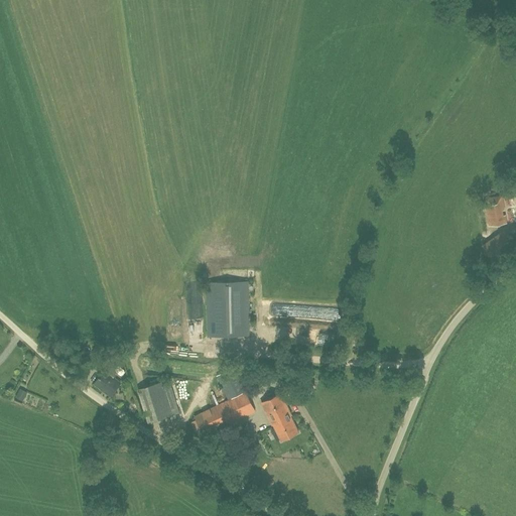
[(486,206),(489,226),(506,224),(505,216),(503,217),(502,211),(504,210),(503,203),(486,206)]
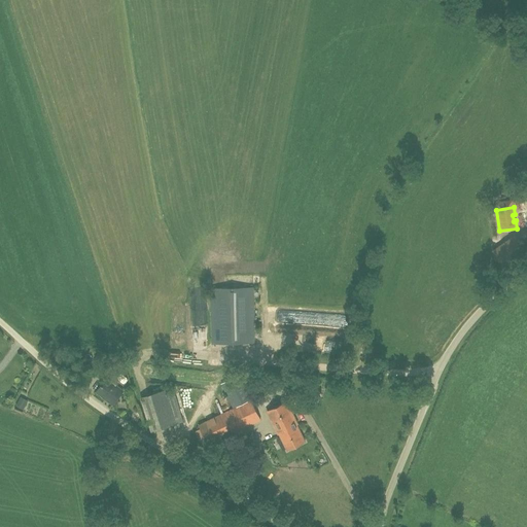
[(491,240),(495,252),(521,244),(518,232),(491,240)]
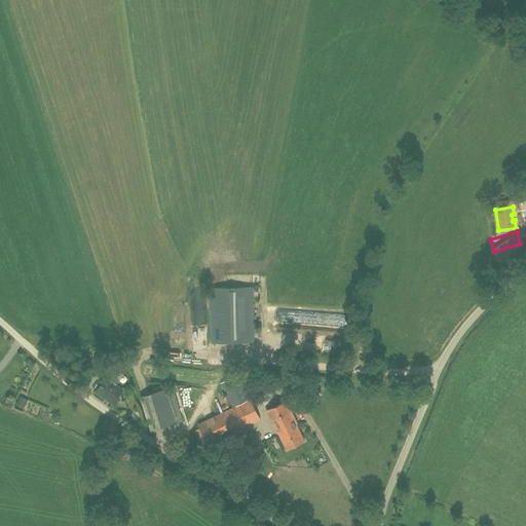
[(212,343),(254,342),(253,287),(211,288),(212,343)]
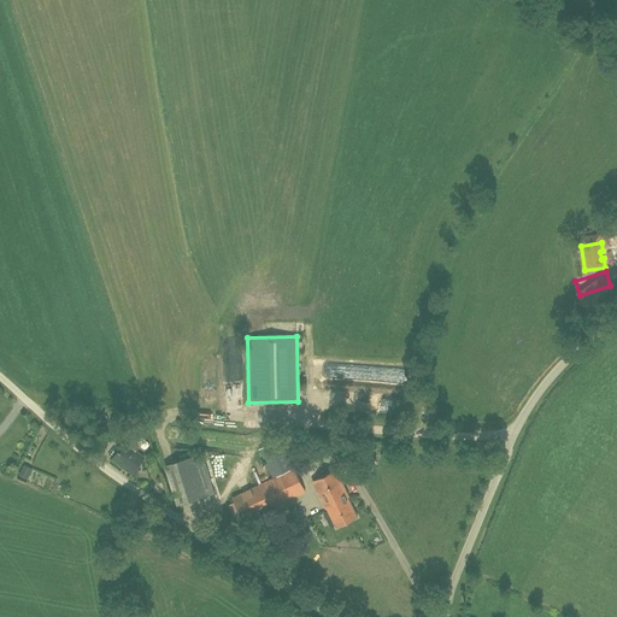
[(131,474),(144,458),(135,452),(140,445),(123,433),(117,441),(122,446),(112,459),(131,474)]
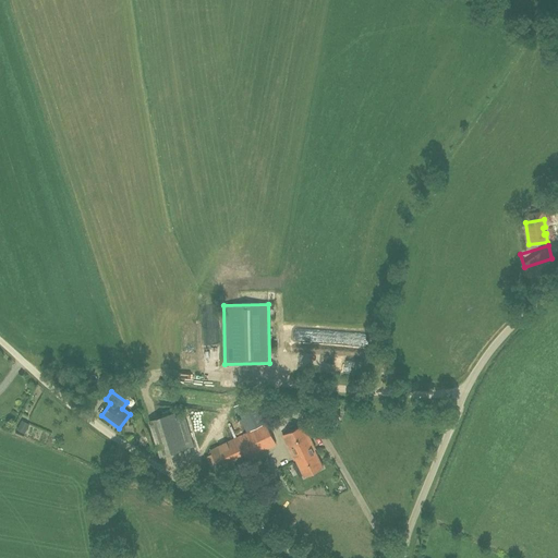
[(220,471),(276,445),(253,398),(234,407),(247,433),(210,450),(220,471)]
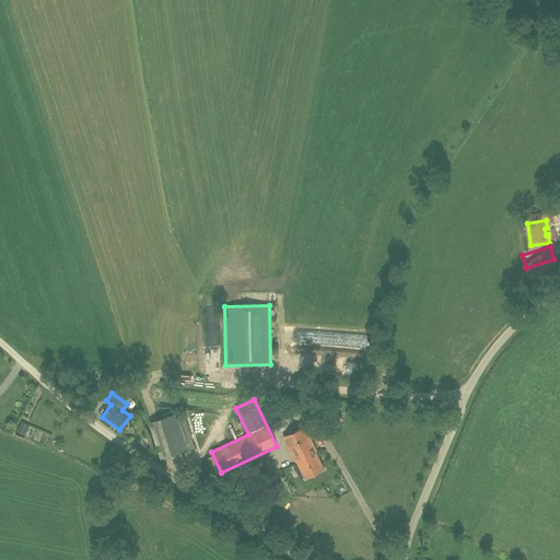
[(307,417),(315,412),(308,400),(300,406),(307,417)]
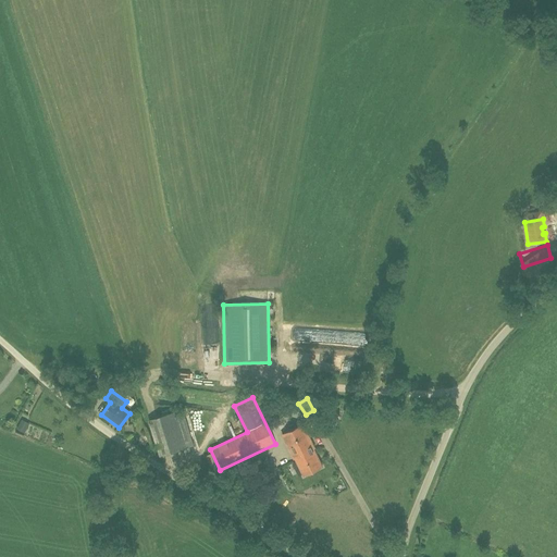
[(183,410),(173,412),(150,420),(160,456),(184,449),(194,446),(183,410)]
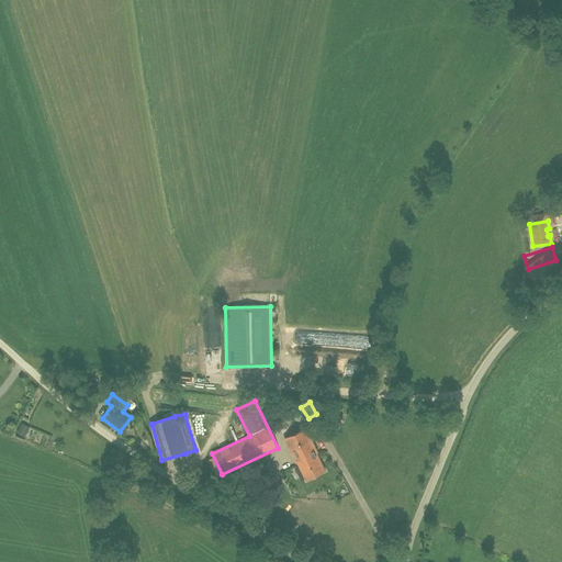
[(306,480),(325,471),(316,453),(317,452),(306,428),(285,438),(296,462),(298,462),(306,480)]
